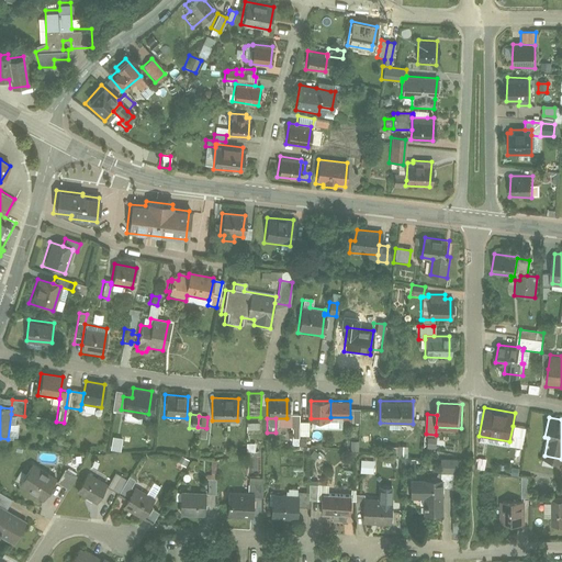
[(526,428),(513,426),(509,441),(508,447),(521,449),(526,428)]
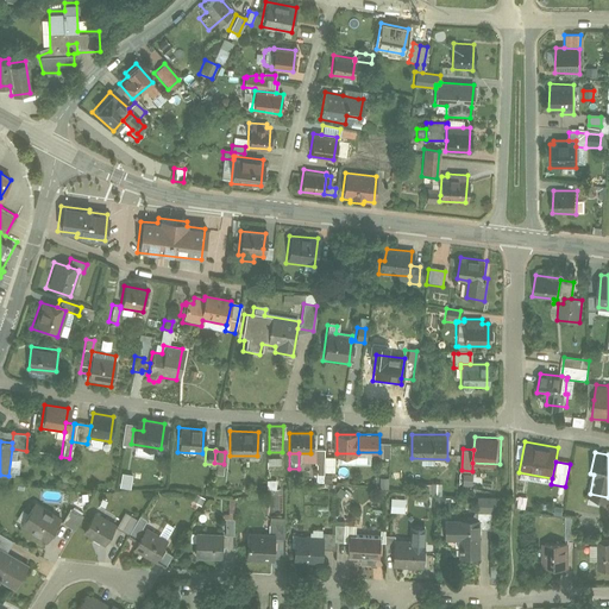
[(471,483),(472,473),(463,472),(462,482),(471,483)]
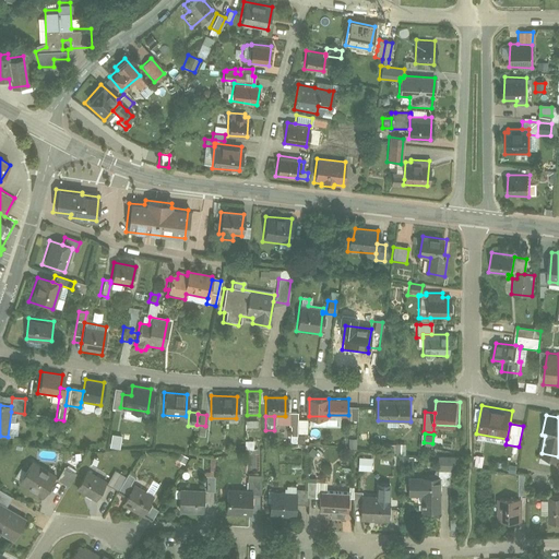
[(178,470),(185,459),(178,454),(171,466),(178,470)]
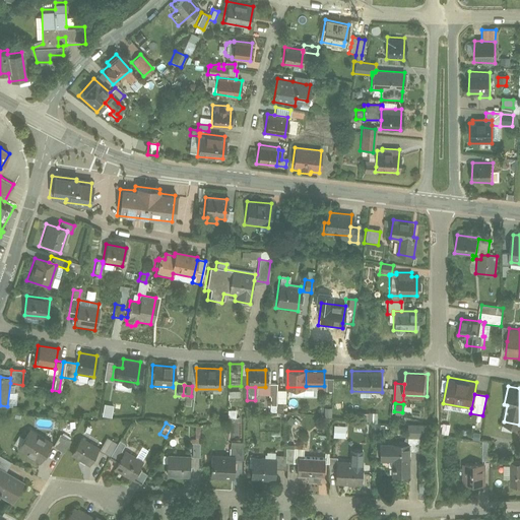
[(406,425),(406,439),(423,439),(423,426),(406,425)]
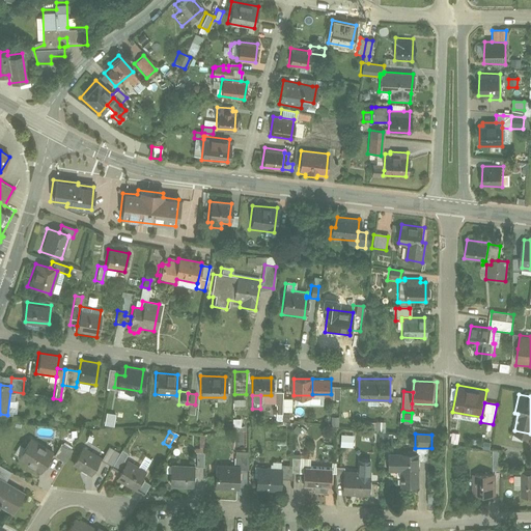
[(193,453),(194,453),(202,453),(201,436),(197,436),(197,449),(193,449),(193,453)]
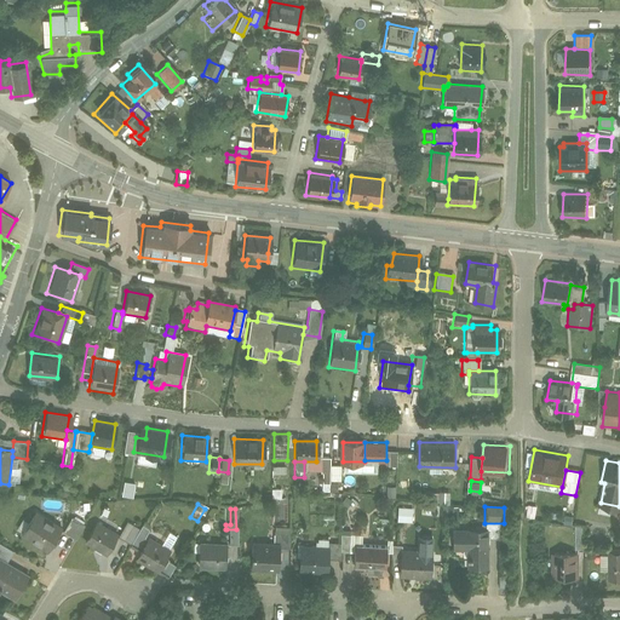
[(395,509),(395,523),(411,524),(412,510),(395,509)]
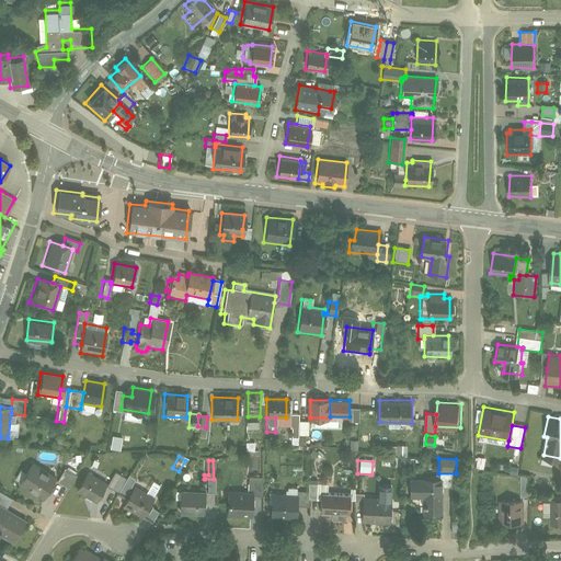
[(39,501),(55,477),(31,461),(23,472),(20,469),(12,480),(16,483),(14,485),(39,501)]
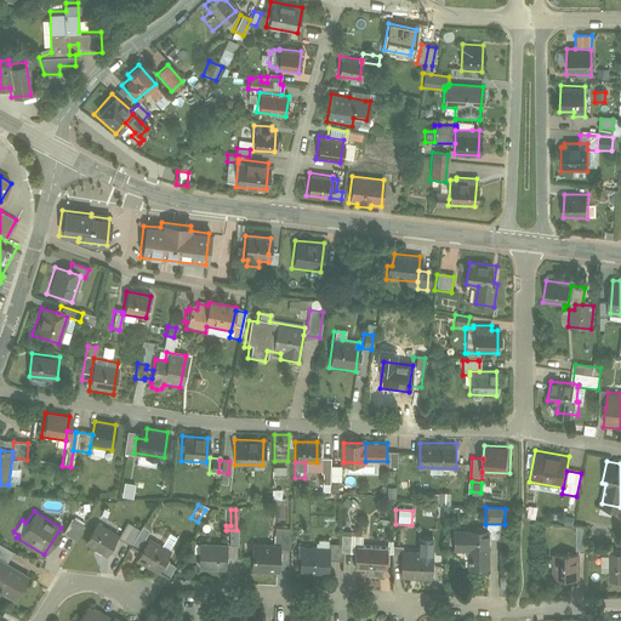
[(70,519),(61,533),(74,541),(83,528),(70,519)]
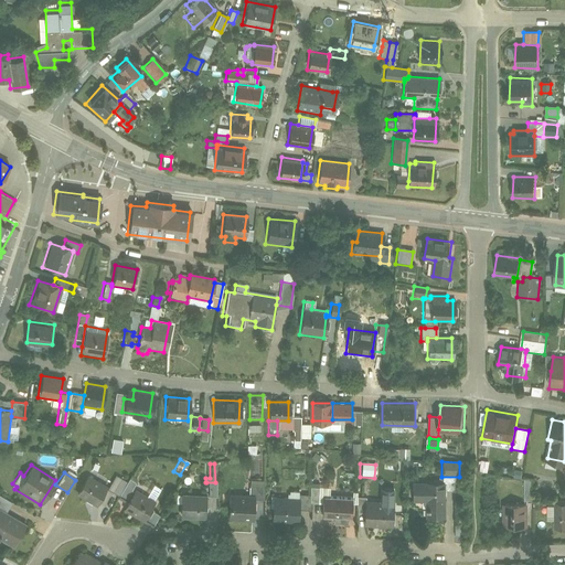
[(107,487),(86,475),(74,493),(96,507),(106,489),(107,487)]
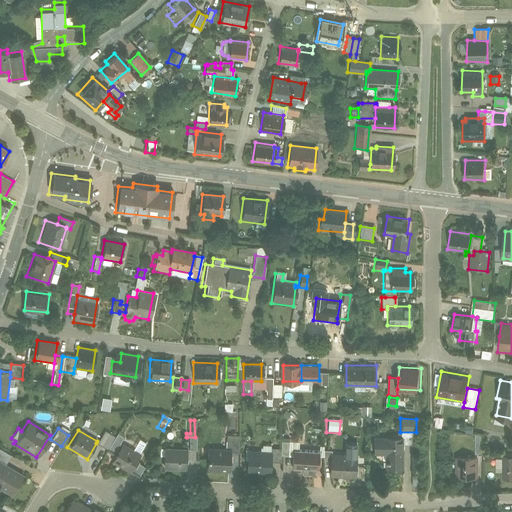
[(97,441),(96,443),(106,449),(113,437),(103,431),(97,441)]
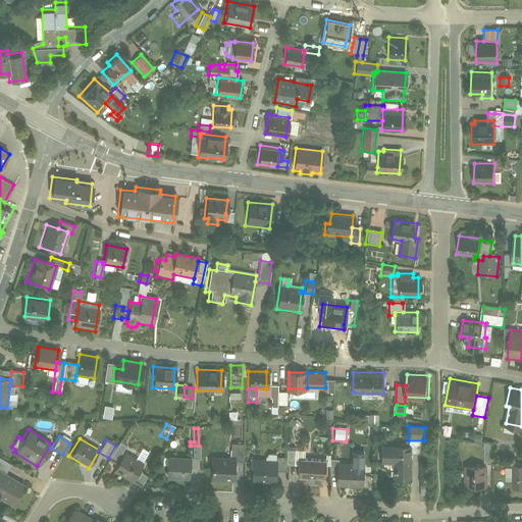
[(115,446),(108,458),(116,462),(122,451),(125,447),(117,442),(115,446)]
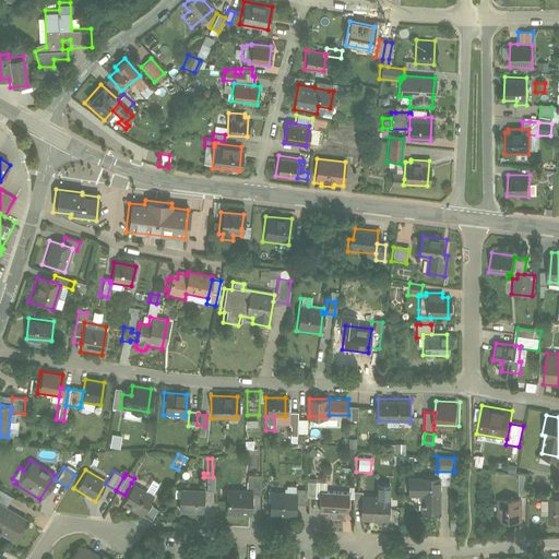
[(251,489),(251,494),(259,494),(259,477),(246,476),(246,489),(251,489)]
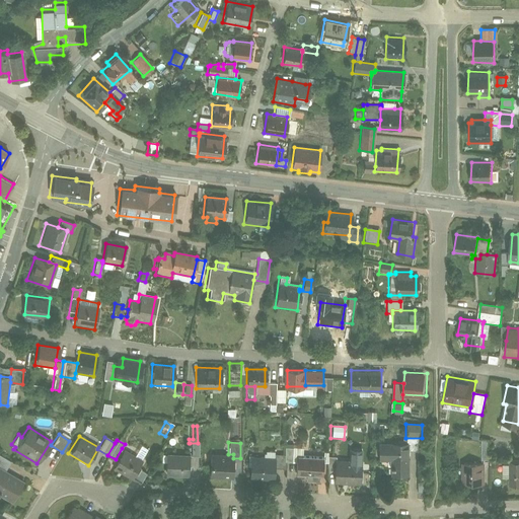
[(408,444),(379,443),(379,459),(391,459),(391,475),(406,476),(408,444)]
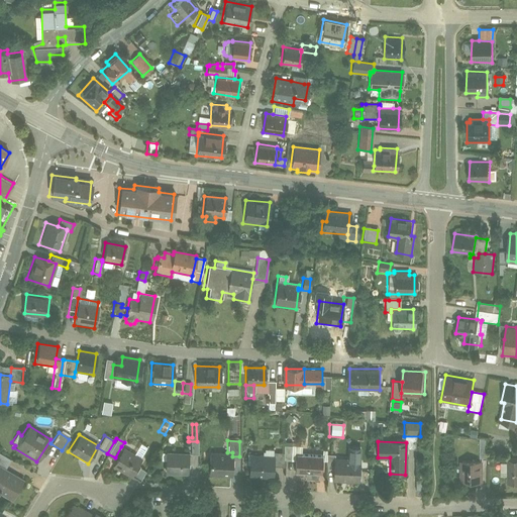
[(133,453),(139,457),(146,447),(139,443),(133,453)]
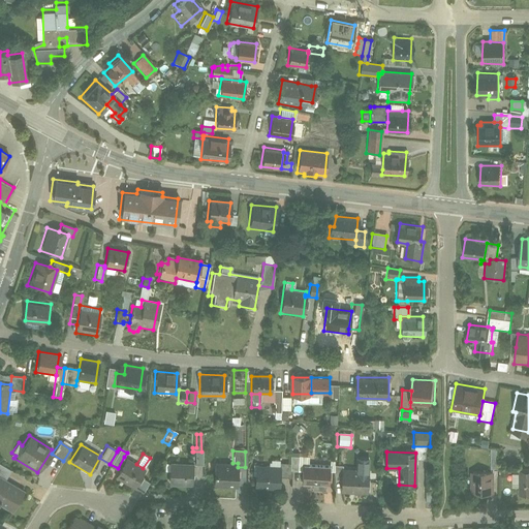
[(288,463),(288,470),(300,471),(302,471),(302,465),(302,457),(288,456),(288,463)]
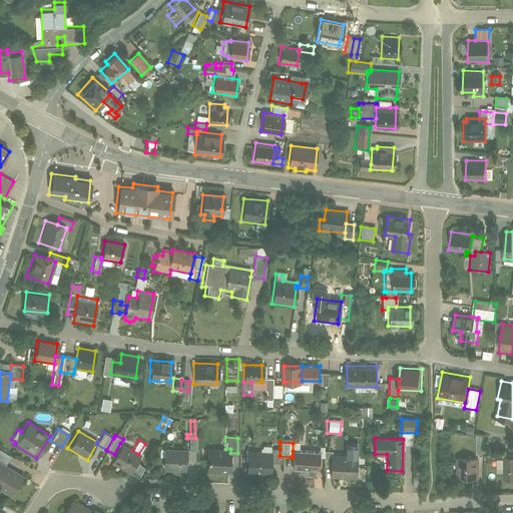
[(132,450),(120,443),(114,454),(108,463),(128,475),(130,471),(139,476),(145,465),(137,460),(140,455),(138,454),(132,450)]
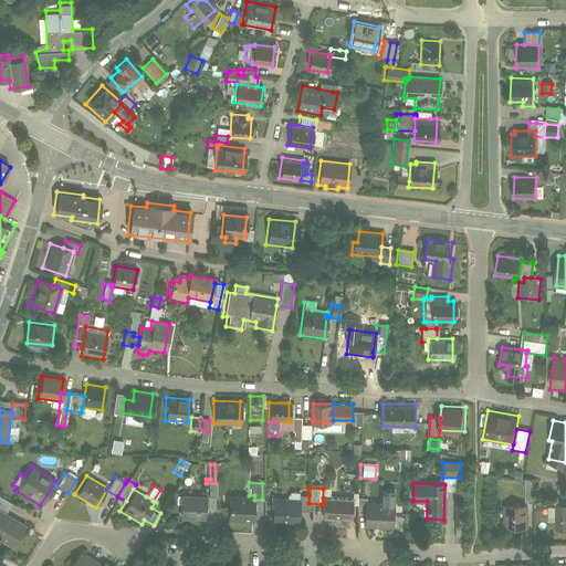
[(271,498),(271,523),(297,523),(297,511),(299,495),(299,493),(289,493),(289,495),(285,495),(285,498),(271,498)]
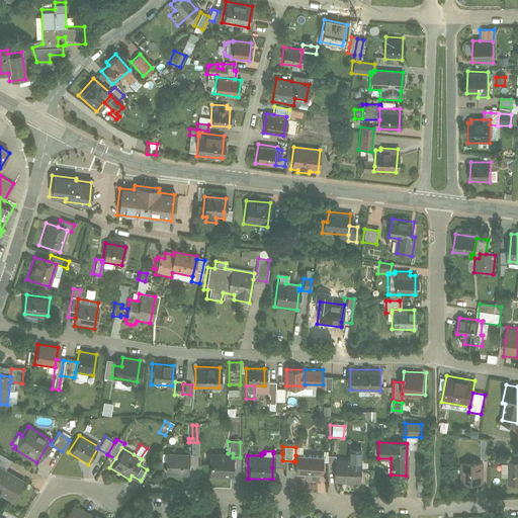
[(165,475),(187,476),(188,452),(165,452),(165,454),(165,462),(165,475)]
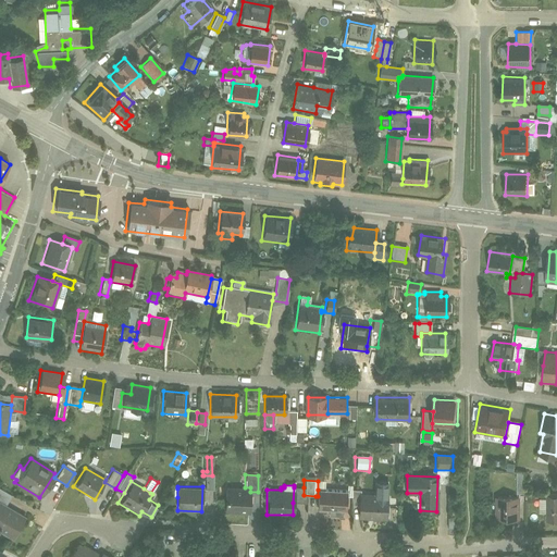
[(224,487),(224,512),(249,514),(250,492),(250,487),(245,487),(224,487)]
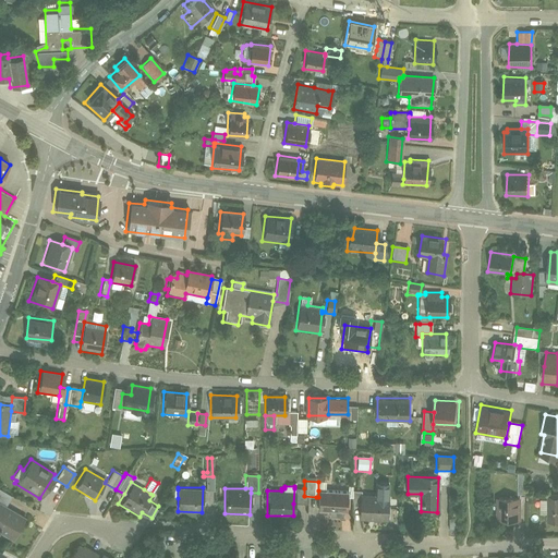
[(304,488),(294,488),(293,504),(304,504),(304,496),(304,488)]
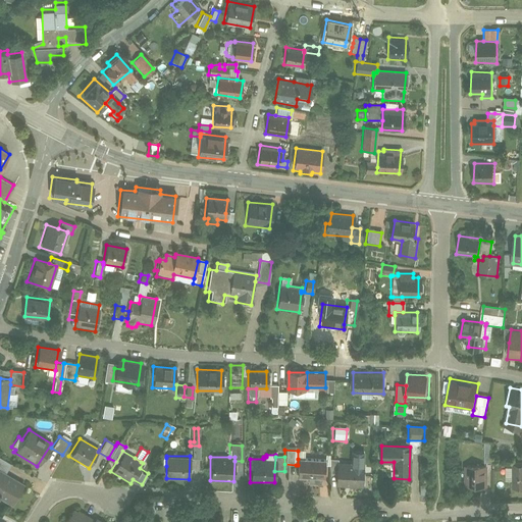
[(0,472),(4,474),(9,465),(0,459),(0,472)]
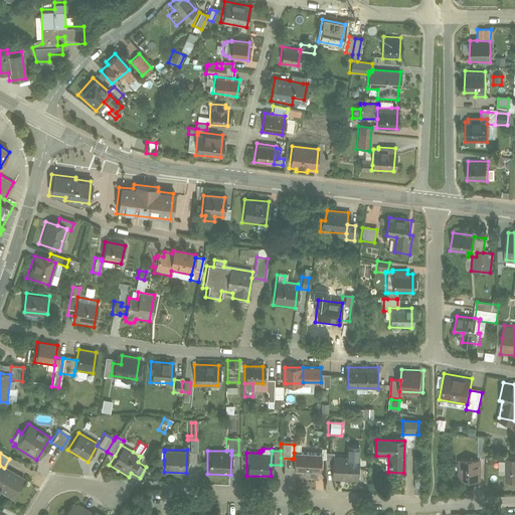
[(320,454),(294,453),(294,459),(292,459),(292,473),(320,474),(320,454)]
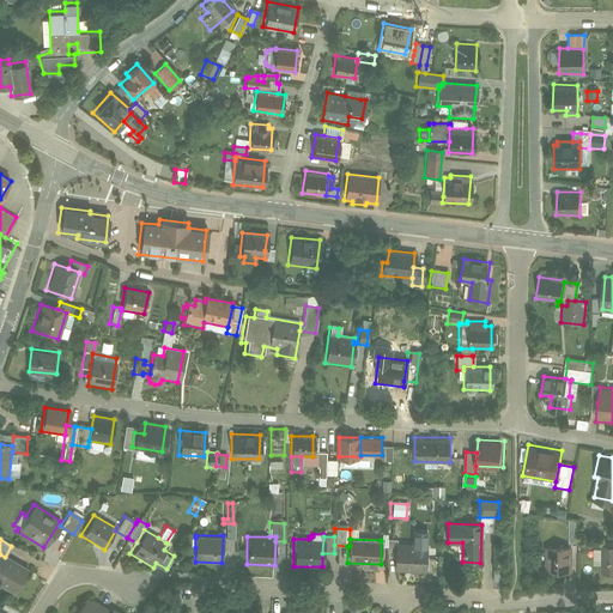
[(424,545),(395,544),(394,569),(394,572),(423,572),(424,545)]
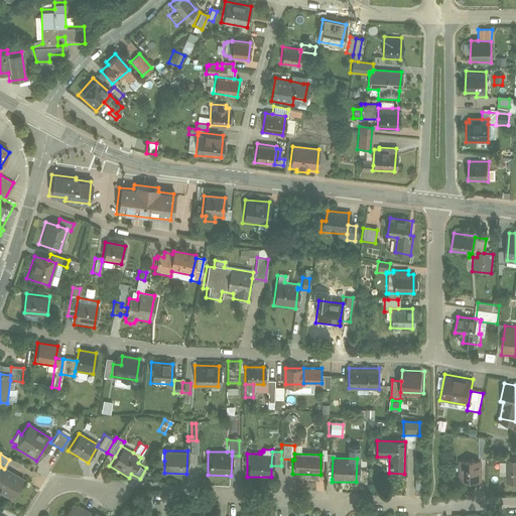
[(515,481),(515,458),(507,458),(508,481),(515,481)]
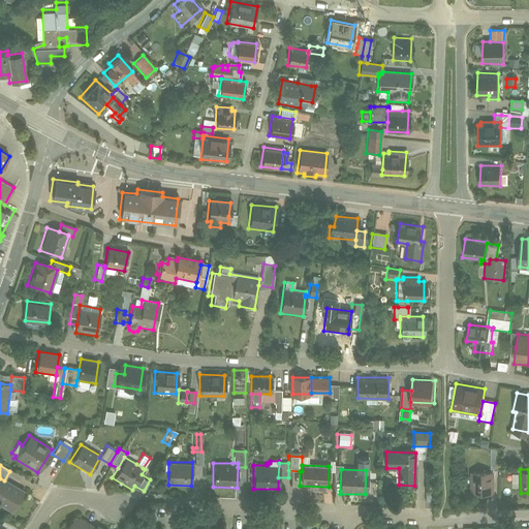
[(472,492),(496,492),(495,470),(472,470),(472,492)]
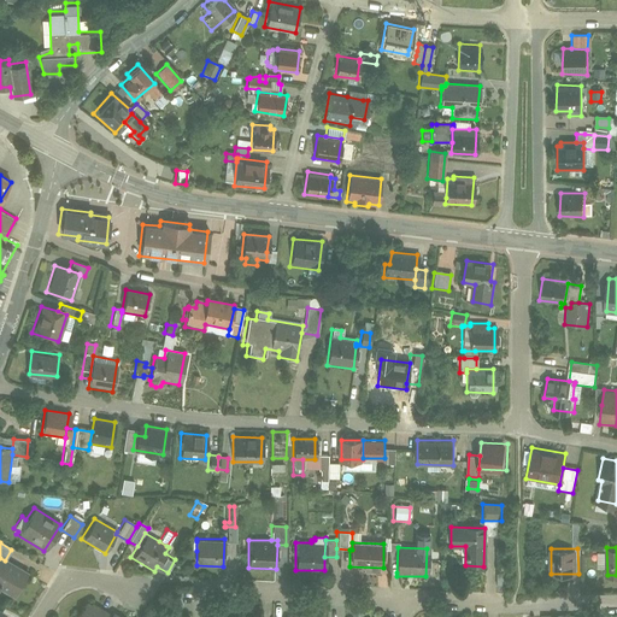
[(0,591),(13,599),(28,574),(5,560),(0,558),(0,591)]
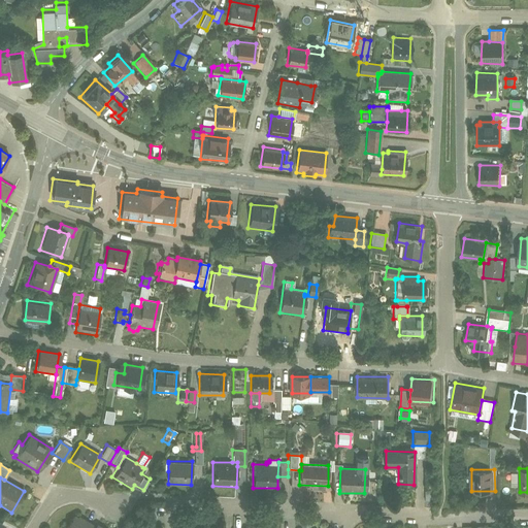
[(103,527),(94,523),(94,525),(72,514),(64,527),(103,527)]
